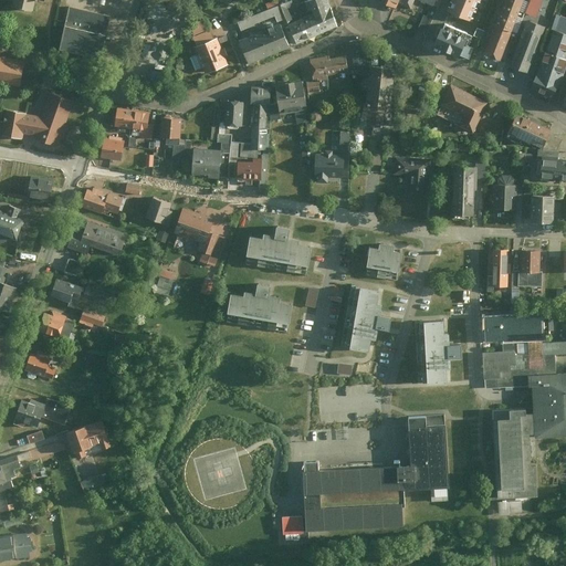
[(12,0),(12,3),(33,9),(35,0),(12,0)]
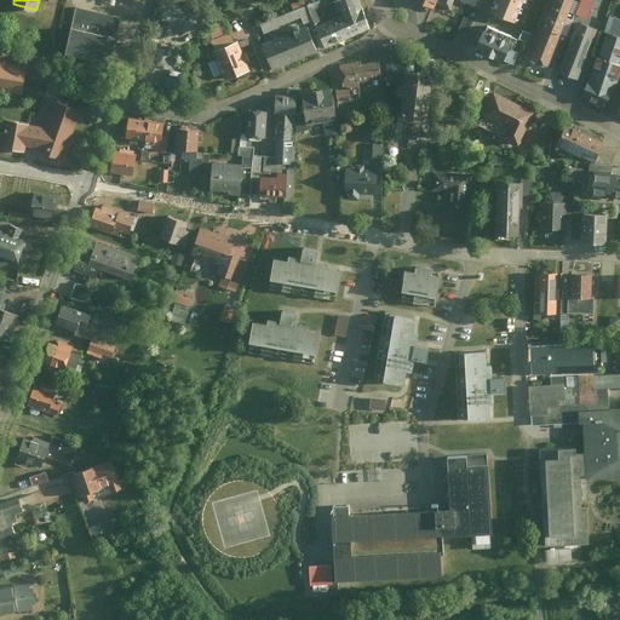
[(317,0),(260,24),(270,46),(314,27),(317,26),(311,12),(323,7),(320,0),(317,0)]
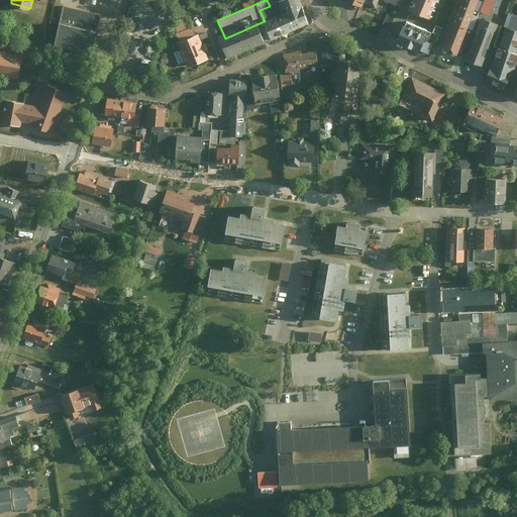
[(301,0),(284,0),(280,2),(284,13),(265,21),(262,22),(270,40),(311,24),(301,0)]
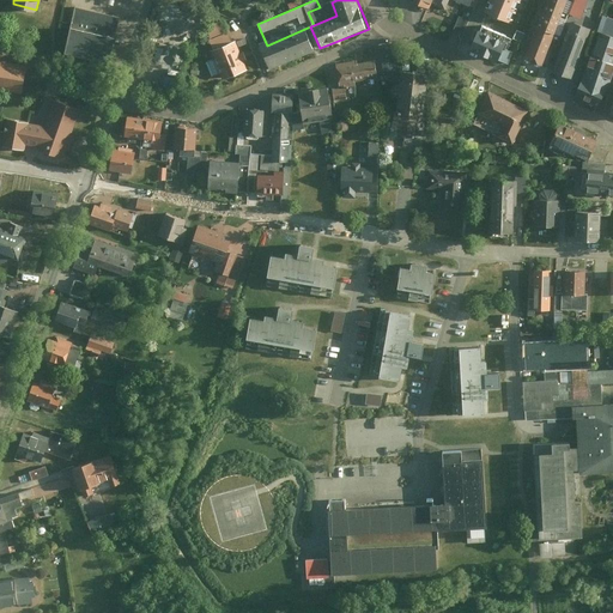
[(523,0),(493,0),(489,10),(515,20),(523,0)]
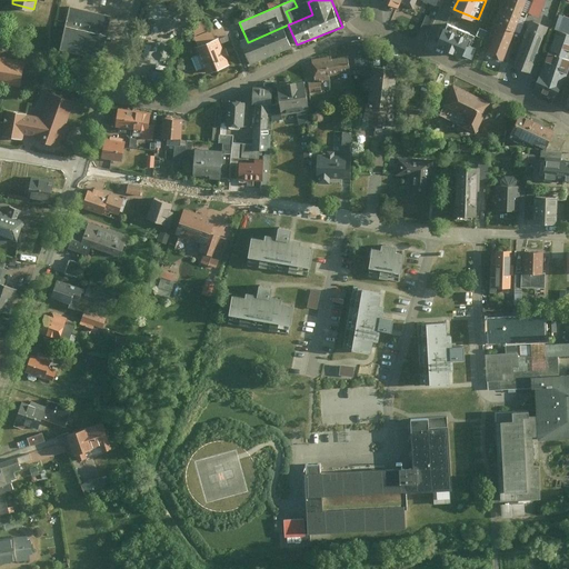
[(487,56),(505,62),(511,45),(517,32),(513,31),(526,2),(521,0),(503,0),(495,25),(499,27),(487,56)]
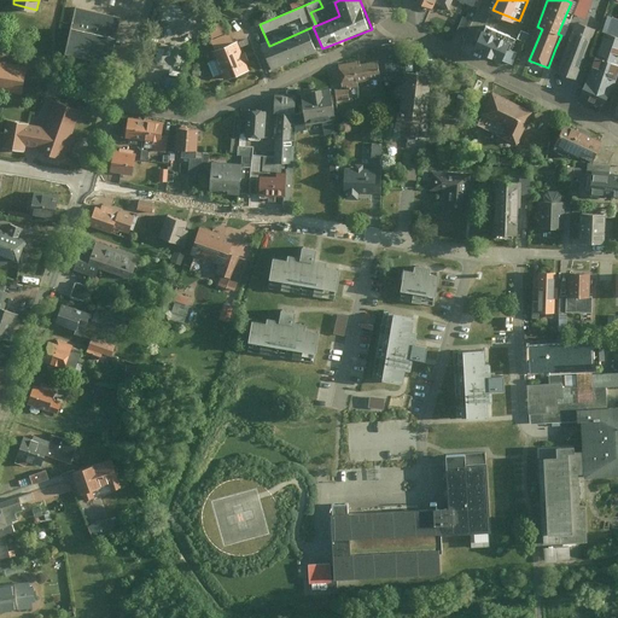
[(100,18),(80,13),(68,58),(112,68),(120,38),(122,24),(100,18)]
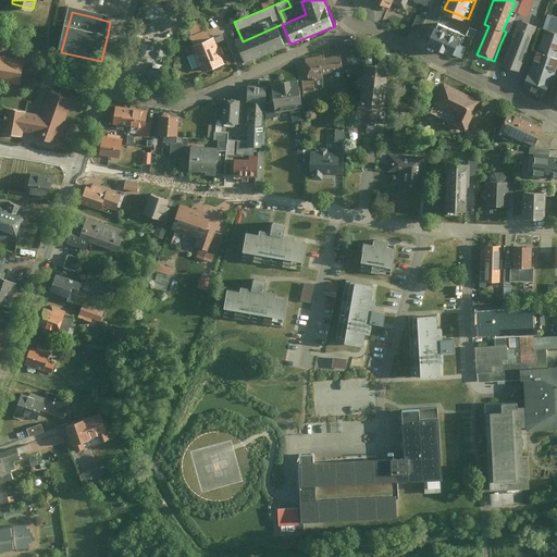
[(415,24),(421,27),(426,16),(419,13),(415,24)]
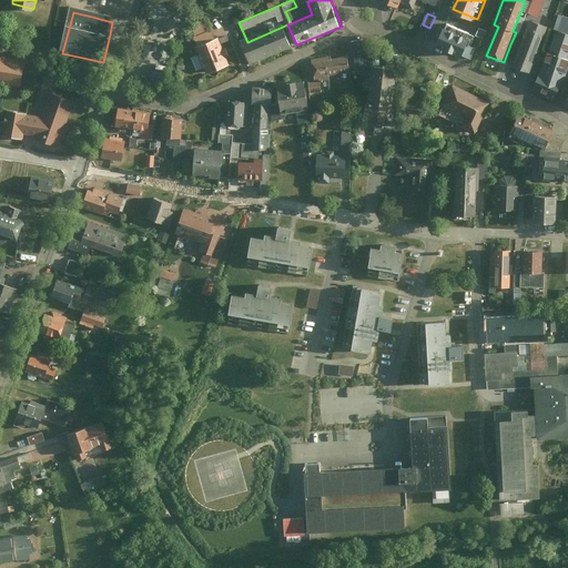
[(513,67),(530,73),(548,28),(530,20),(513,67)]
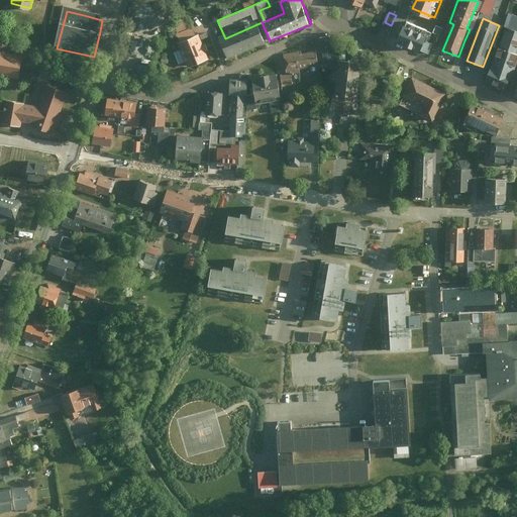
[(421,49),(429,29),(408,21),(406,25),(404,24),(398,40),(421,49)]
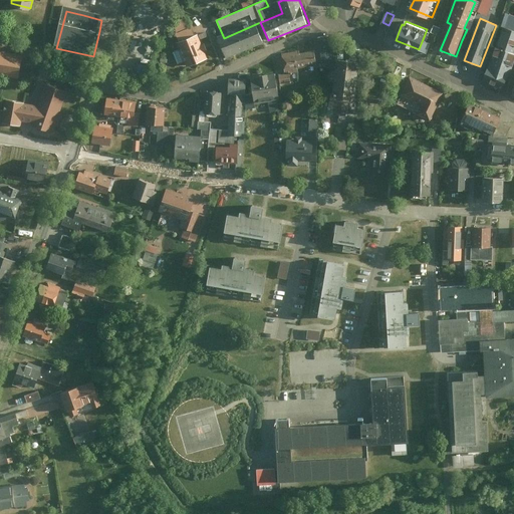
[(470,21),(467,29),(462,40),(469,43),(476,24),(470,21)]
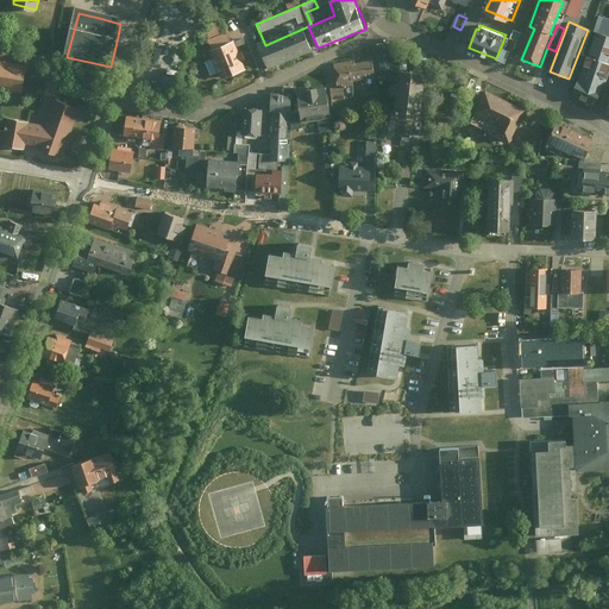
[(265,45),(261,46),(269,69),(318,48),(308,26),(265,45)]
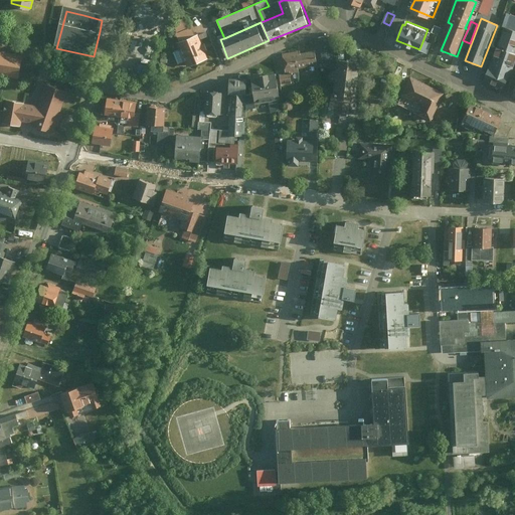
[(495,45),(484,78),(503,89),(509,77),(510,74),(514,75),(514,72),(514,26),(509,25),(508,25),(507,28),(502,26),(496,45),(495,45)]
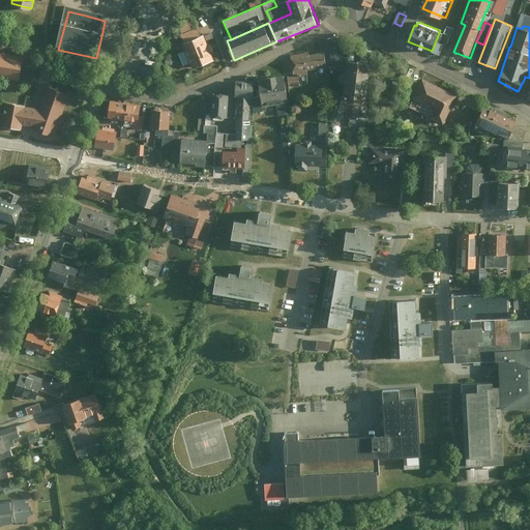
[(206,35),(183,45),(194,69),(216,60),(213,53),(216,52),(213,45),(210,46),(206,35)]
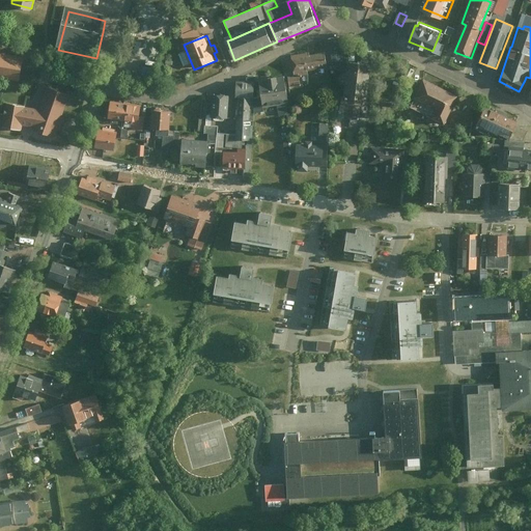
[(334,66),(346,67),(347,60),(347,51),(342,50),(339,35),(329,36),(334,66)]
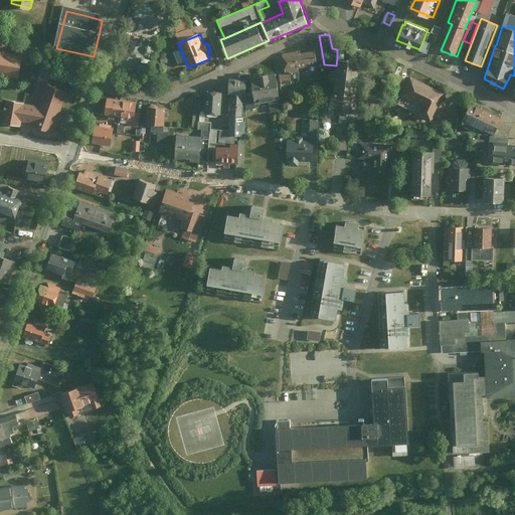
[(22,54),(0,49),(0,73),(18,77),(22,54)]
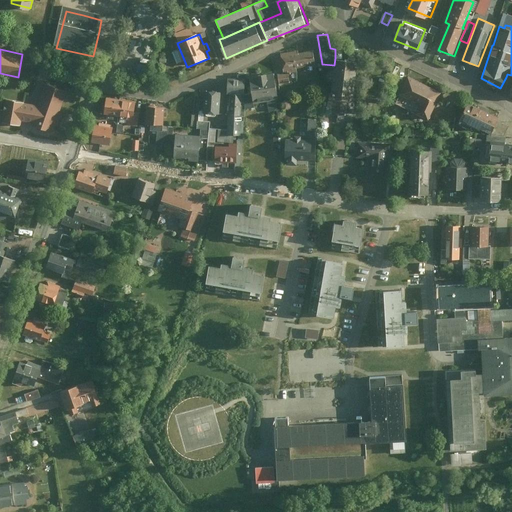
[(299,50),(283,53),(287,73),(290,72),(300,71),(299,65),(317,62),(315,50),(299,52),(299,50)]
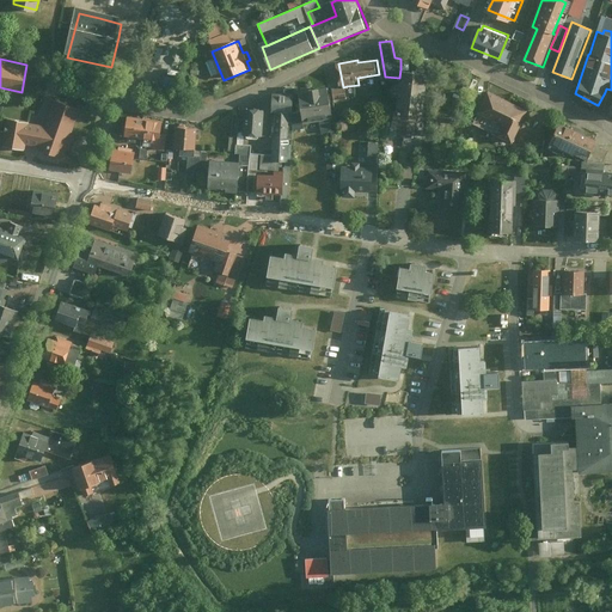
[(428,72),(401,69),(399,78),(395,130),(422,133),(428,72)]
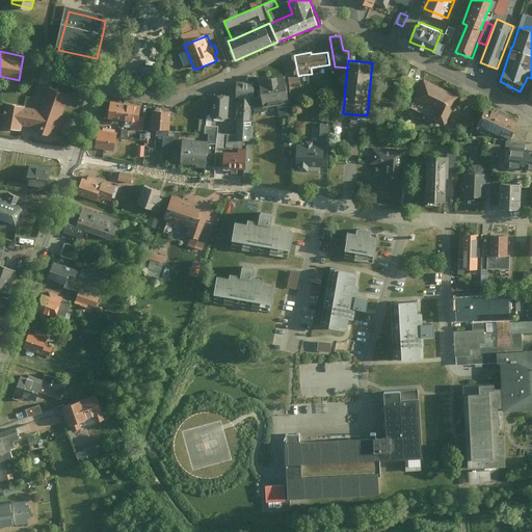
[(301,75),(298,76),(292,77),(294,84),(302,83),(301,75)]
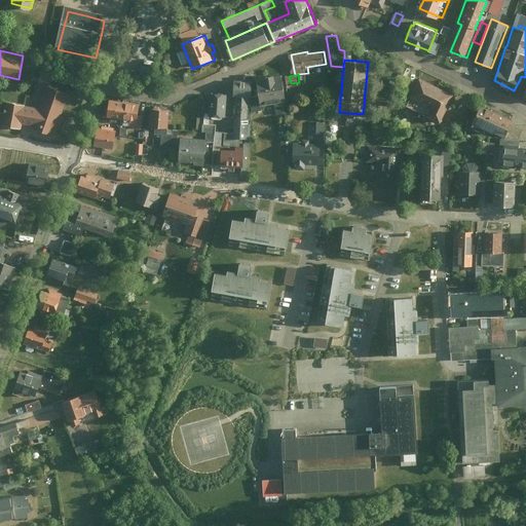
[(288,102),(283,75),(259,80),(258,110),(268,110),(267,105),(279,102),(283,115),(296,112),(294,102),(288,102)]
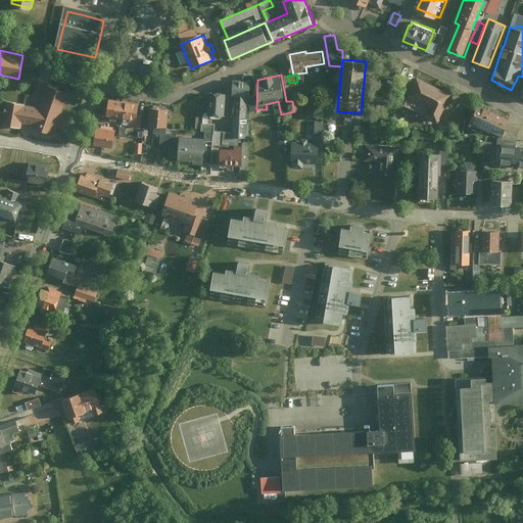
[(438,122),(450,94),(415,78),(408,95),(430,105),(425,115),(438,122)]
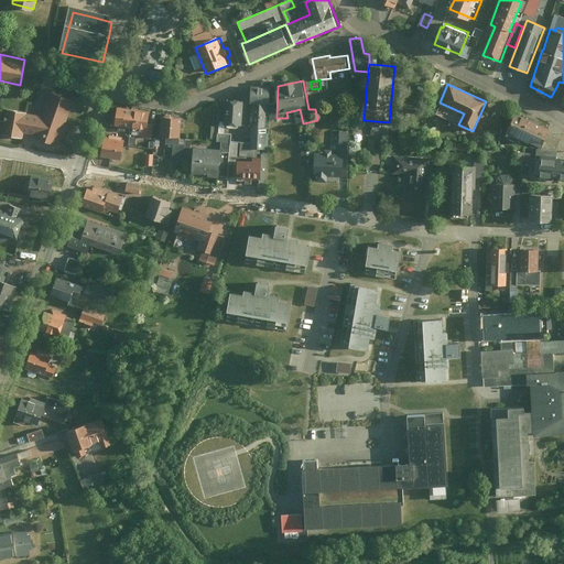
[(562,87),(557,85),(549,101),(556,105),(562,87)]
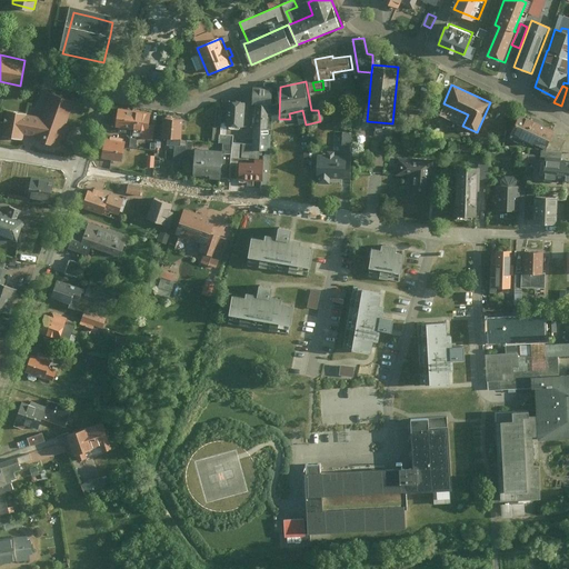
[(258,87),(258,102),(262,102),(261,148),(273,149),(275,107),(278,107),(278,88),(258,87)]
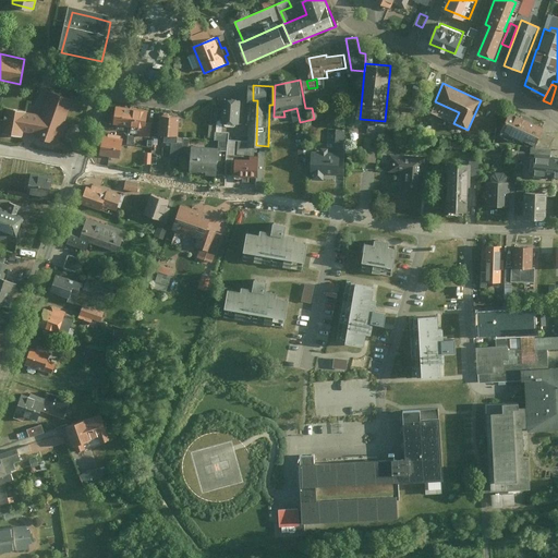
[(25,108),(9,106),(3,130),(24,134),(26,130),(36,131),(59,142),(74,99),(49,91),(41,113),(27,110),(25,108)]
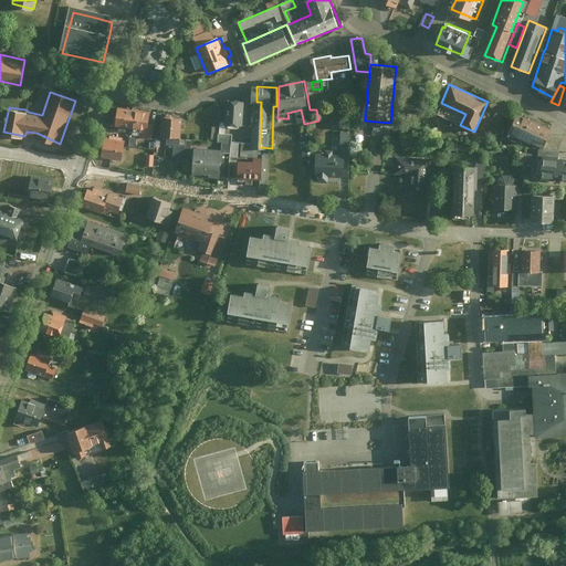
[(251,102),(232,101),(230,125),(249,127),(251,102)]
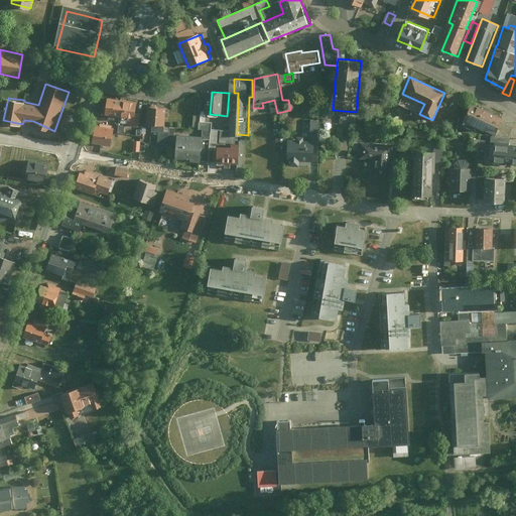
[(424,104),(402,94),(397,104),(419,114),(424,104)]
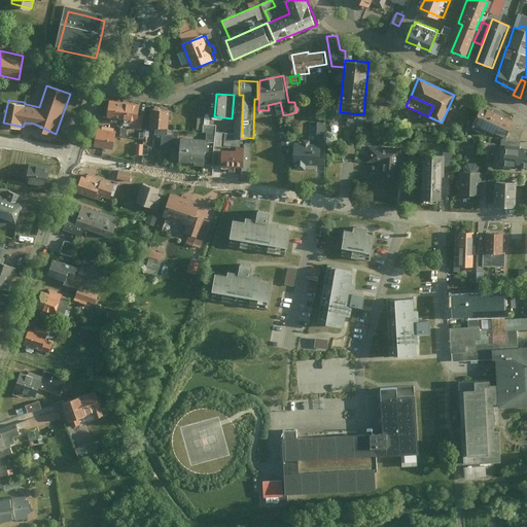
[(127,101),(109,98),(106,117),(124,120),(127,101)]
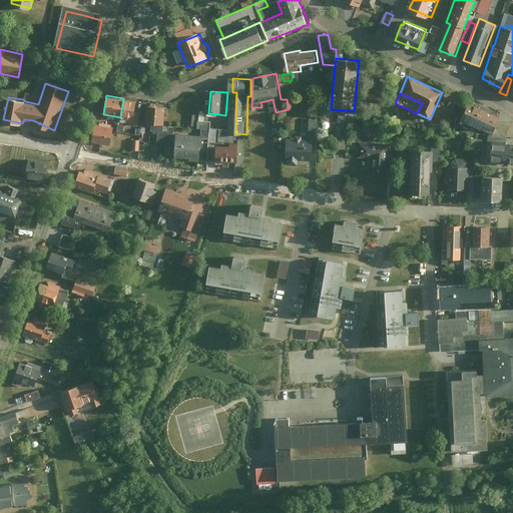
[(138,101),(123,98),(120,117),(135,119),(138,101)]
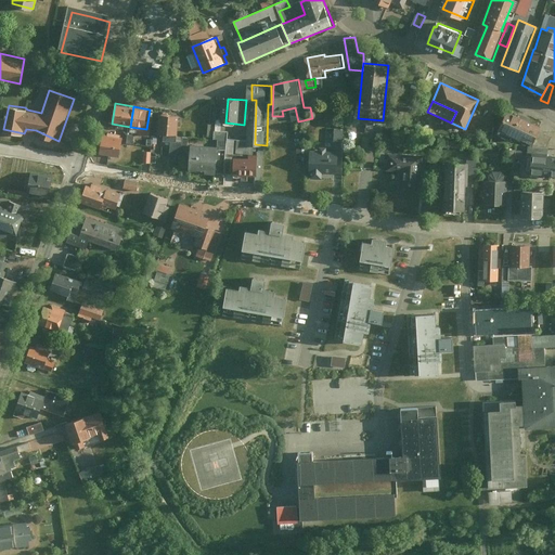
[(541,126),(507,110),(499,129),(532,144),(532,143),(539,129),(541,126)]
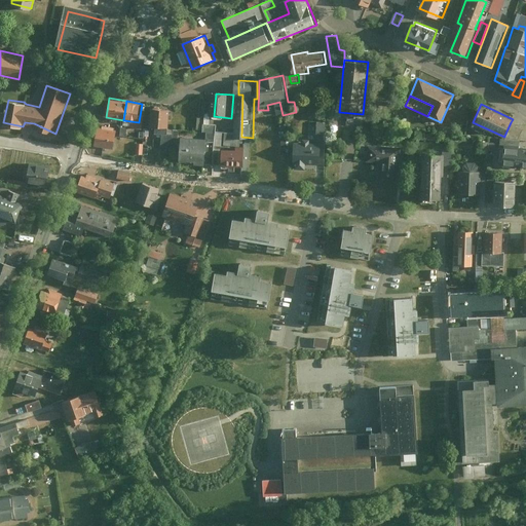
[(172,109),(154,108),(152,126),(157,126),(156,130),(165,132),(164,150),(175,151),(177,130),(170,129),(172,109)]
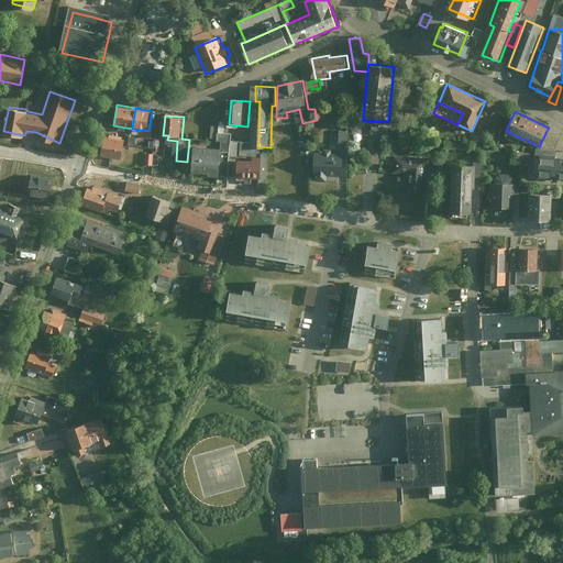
[(340,142),(350,143),(350,129),(341,129),(340,142)]
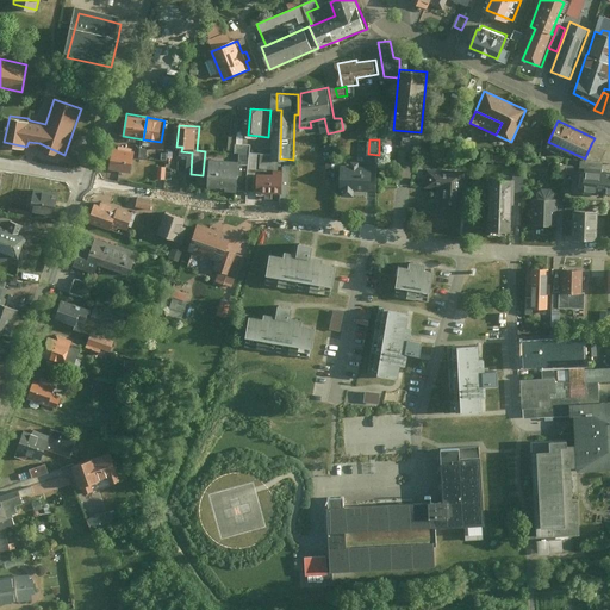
[(608,148),(592,142),(585,157),(602,161),(608,148)]
